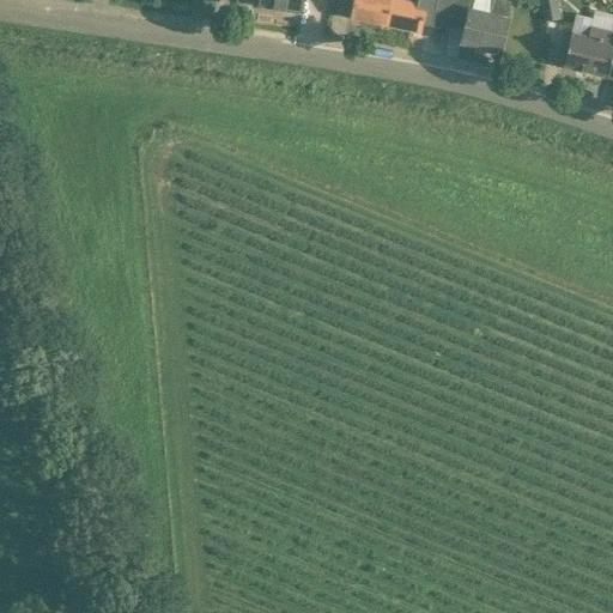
[(260,0),(260,6),(286,10),(287,5),(302,7),(303,0),(260,0)]
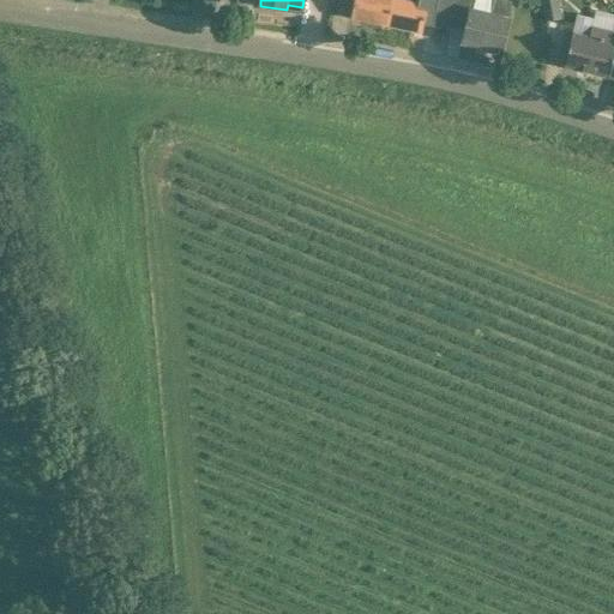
[(354,0),(351,19),(387,26),(391,0),(354,0)]
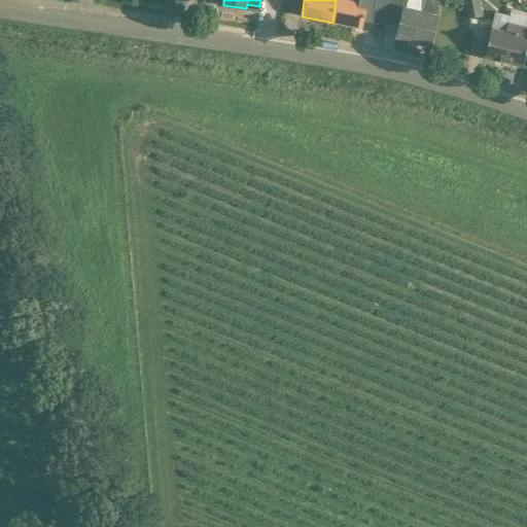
[(373,21),(376,0),(336,0),(332,23),(362,28),(363,19),(373,21)]
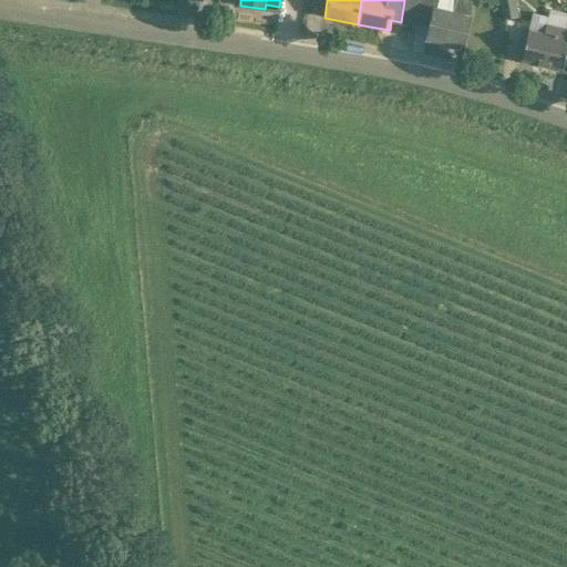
[(426,39),(463,48),(471,19),(468,18),(472,2),(464,0),(456,0),(453,13),(434,9),(426,39)]
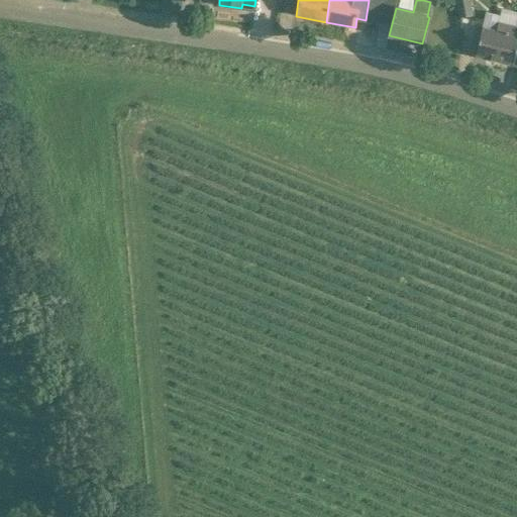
[(456,0),(459,19),(472,17),(469,0),(456,0)]
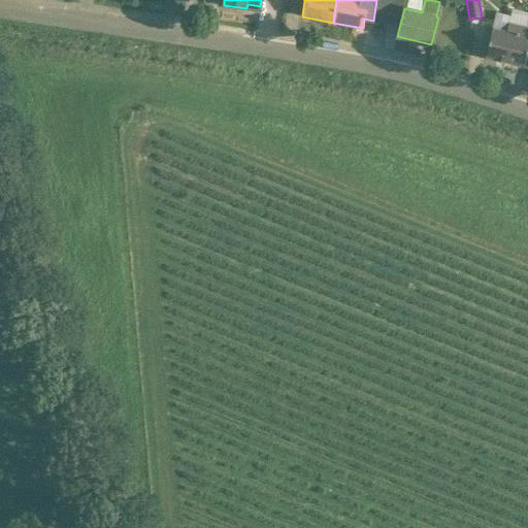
[(492,29),(485,58),(524,67),(527,51),(527,27),(509,23),(506,32),(492,29)]
